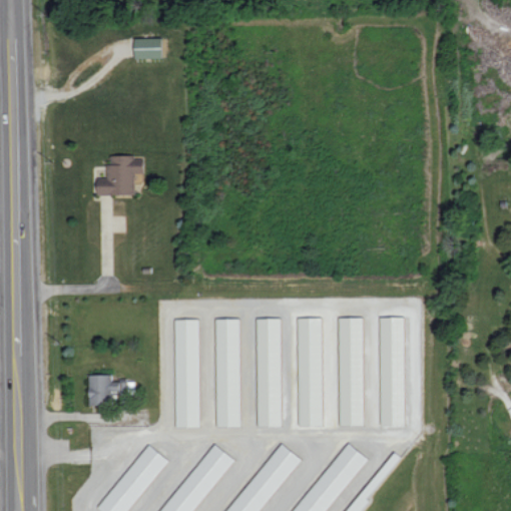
[(160,39),(133,39),(133,60),(160,59),(160,39)]
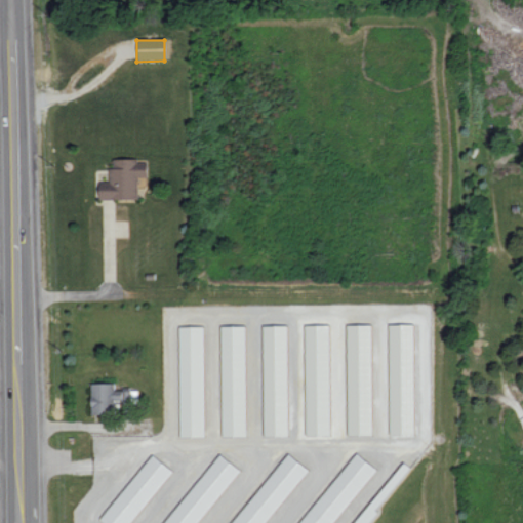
[(137,200),(136,178),(147,178),(147,164),(137,164),(137,160),(110,160),(110,184),(98,184),(99,201),(137,200)]
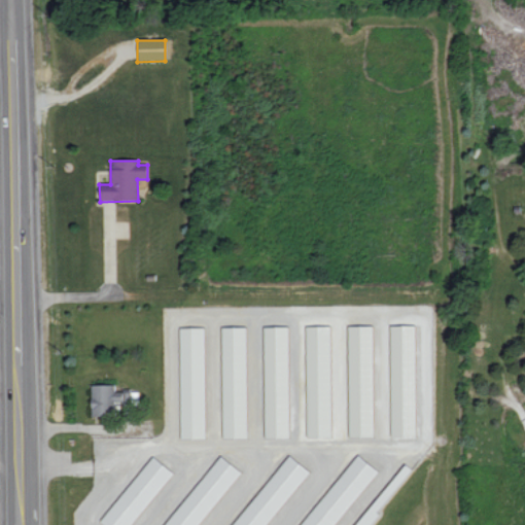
[(287,327),(264,328),(266,440),(289,440),(287,327)]
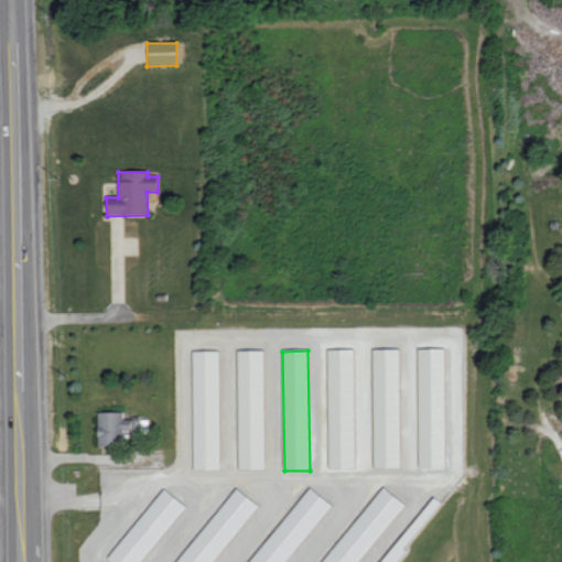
[(354,350),(327,350),(330,469),(356,469),(354,350)]
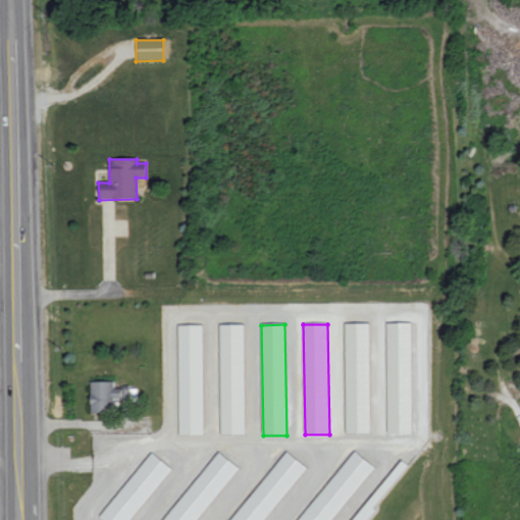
[(371,434),(369,324),(346,324),(347,434),(371,434)]
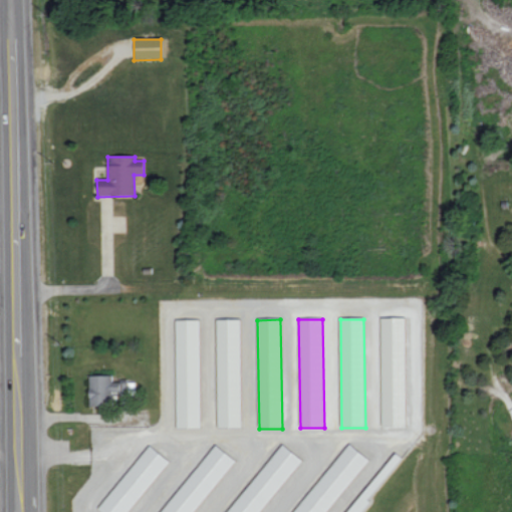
[(405,319),(381,319),(384,428),(407,428),(405,319)]
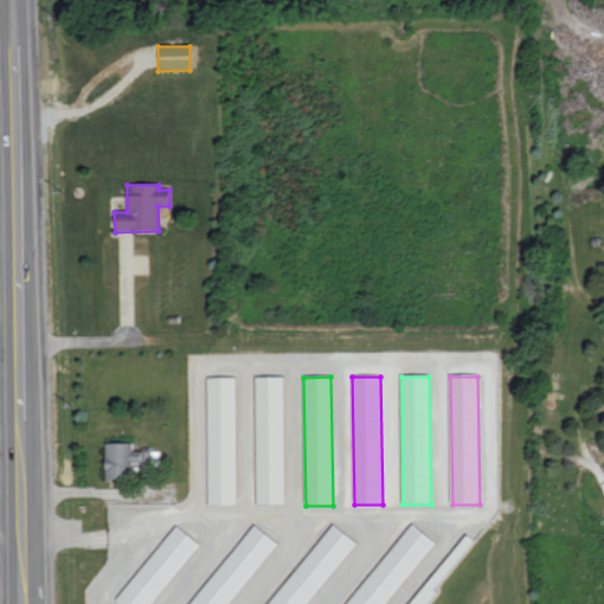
[(283,378),(255,378),(256,506),(284,506),(283,378)]
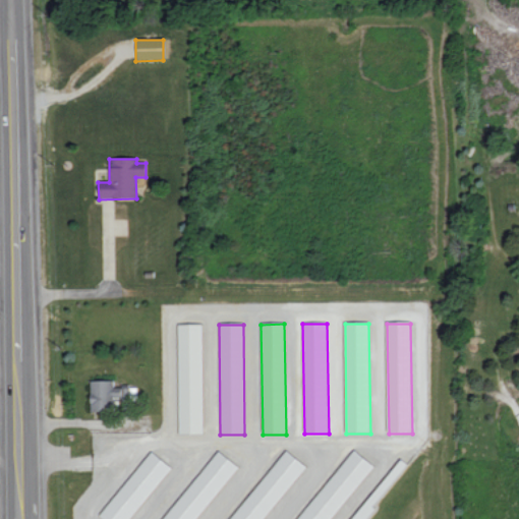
[(178,435),(203,435),(202,326),(177,326),(178,435)]
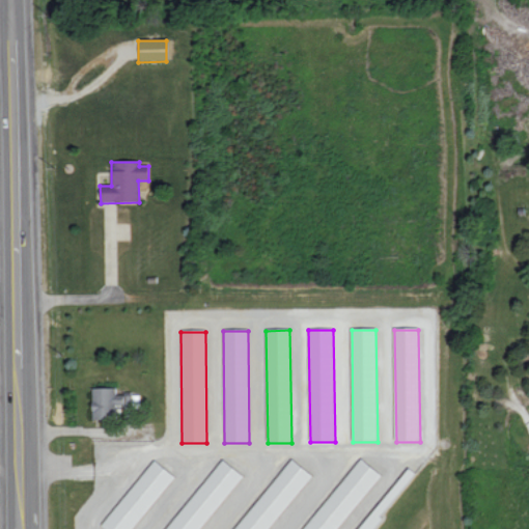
[(269,528),(310,476),(290,460),(235,528),(269,528)]
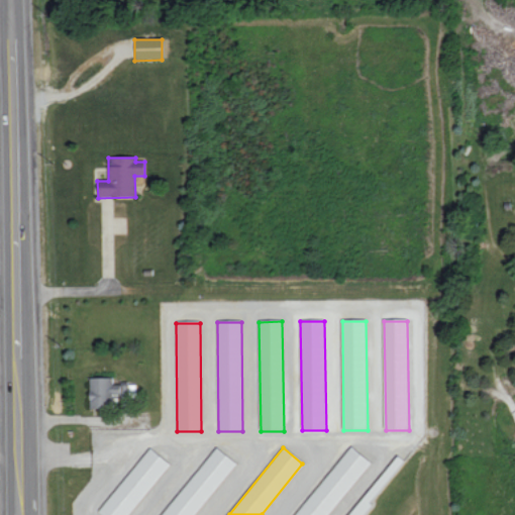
[(328,514),(370,462),(349,447),(296,514),(328,514)]
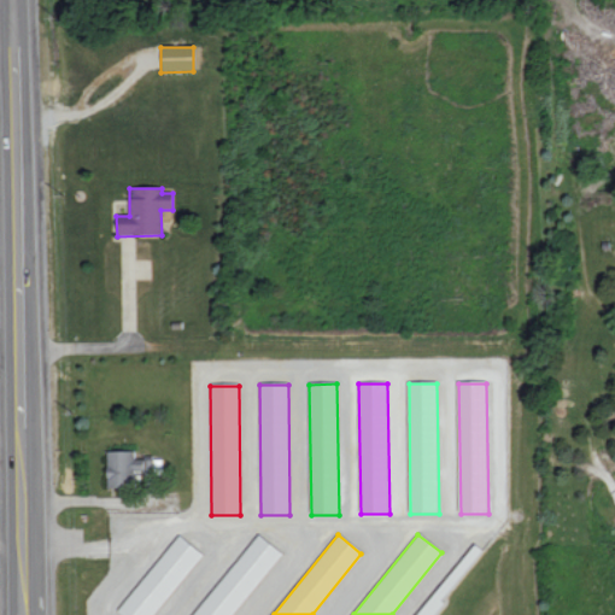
[(233,614),(280,554),(256,536),(195,614),(233,614)]
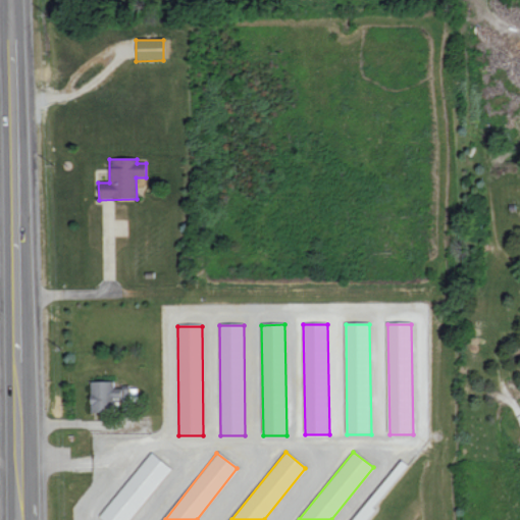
[(130,519),(170,469),(150,454),(99,518),(100,519),(130,519)]
